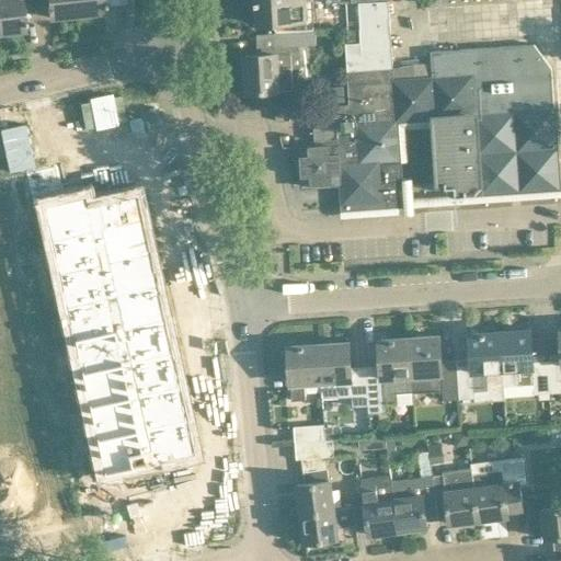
[(0,0),(0,32),(25,31),(22,0),(25,0),(0,0)]
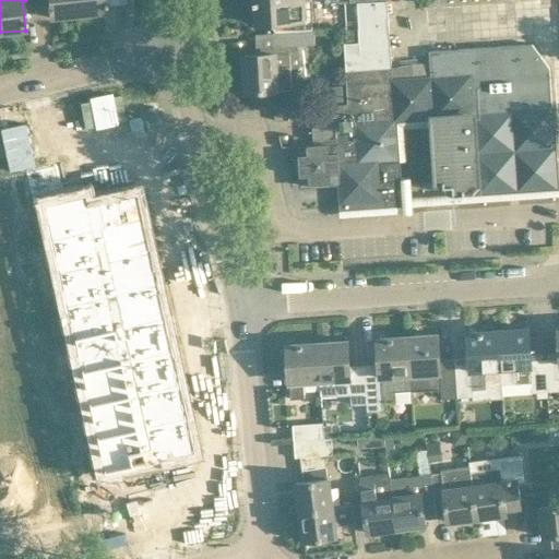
[(47,0),(50,18),(78,15),(75,0),(47,0)]
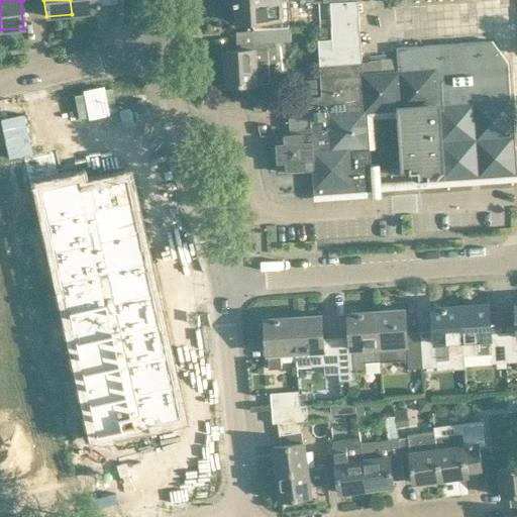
[(70,0),(72,14),(96,11),(95,0),(70,0)]
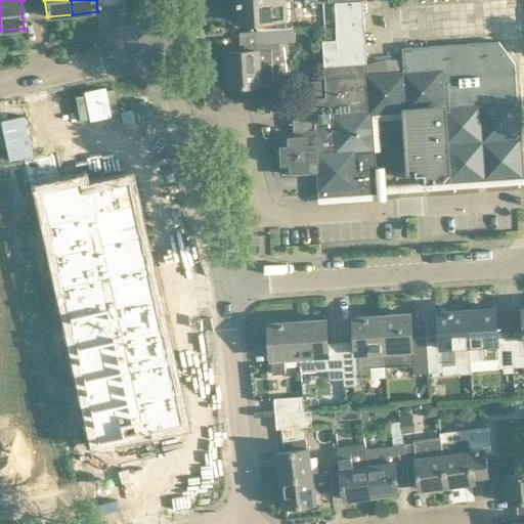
[(239,0),(242,23),(257,22),(257,30),(293,28),(291,2),(286,2),(285,0),(239,0)]
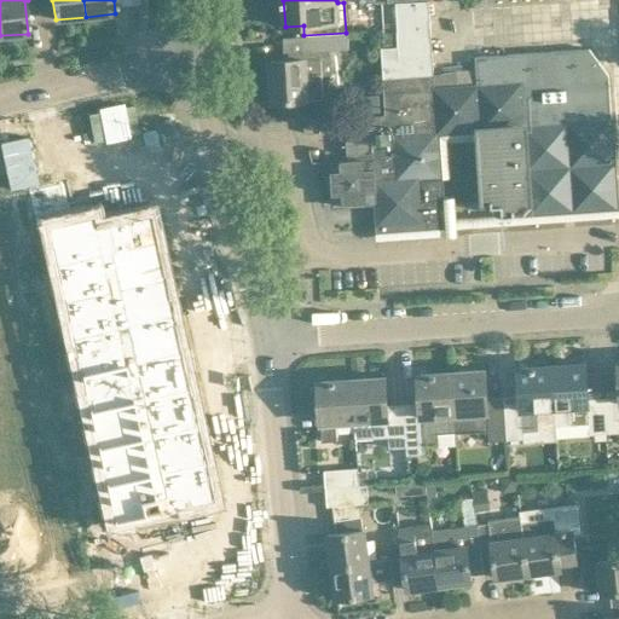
[(398,57),(382,58),(383,79),(432,75),(432,56),(428,0),(395,3),(397,32),(383,33),(383,47),(397,46),(398,57)]
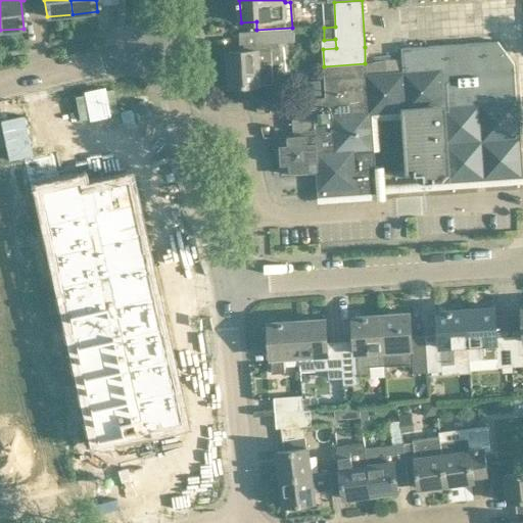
[(335,27),(334,2),(323,2),(324,28),(335,27)]
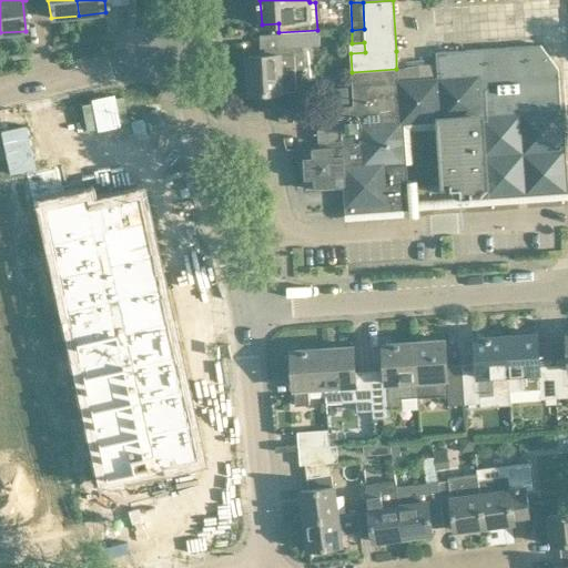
[(280,53),(261,54),(249,56),(251,93),(297,90),(295,69),(304,69),(304,46),(320,46),(318,30),(317,30),(279,32),(280,53)]
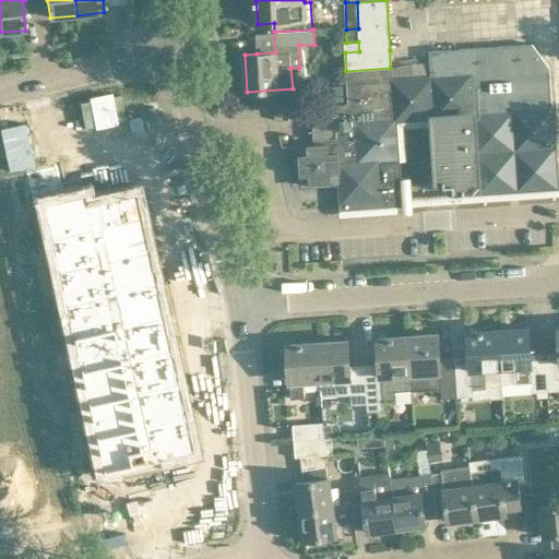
[(392,68),(392,80),(395,120),(433,117),(473,115),(478,193),(558,188),(549,68),(533,44),(429,50),(430,62),(412,66),(392,68)]
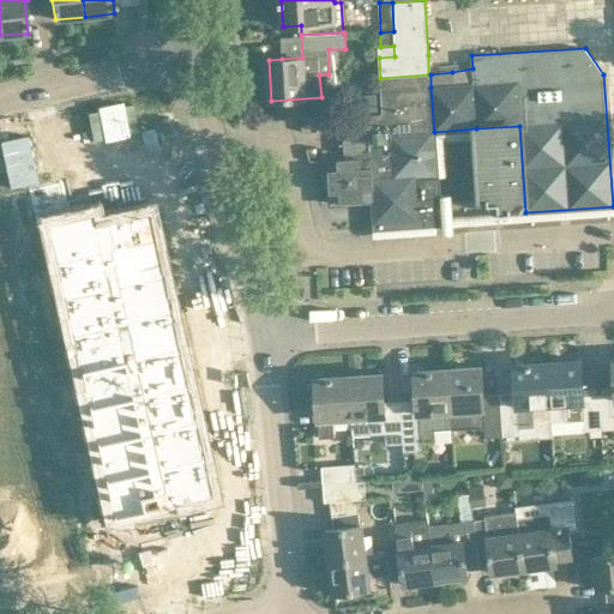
[(372,179),(373,200),(375,229),(425,226),(435,214),(434,204),(439,204),(434,132),(431,88),(431,74),(428,74),(380,78),(383,114),(396,113),(397,133),(378,134),(380,157),(387,157),(389,178),(372,179)]
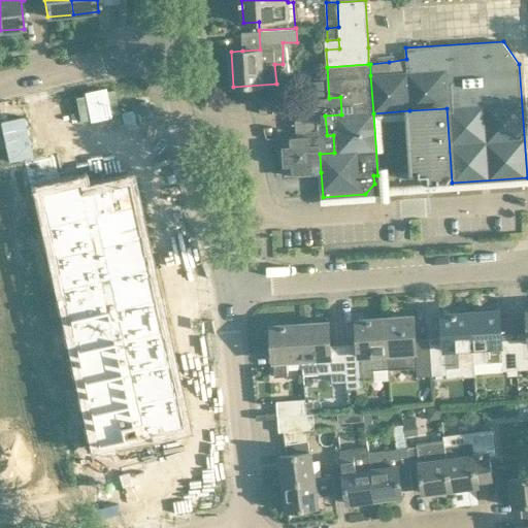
[(295,113),(297,136),(282,137),(284,175),(321,172),(320,154),(334,153),(333,135),(327,135),(325,116),(341,114),(340,97),(329,98),(309,99),(293,101),(293,113),(295,113)]
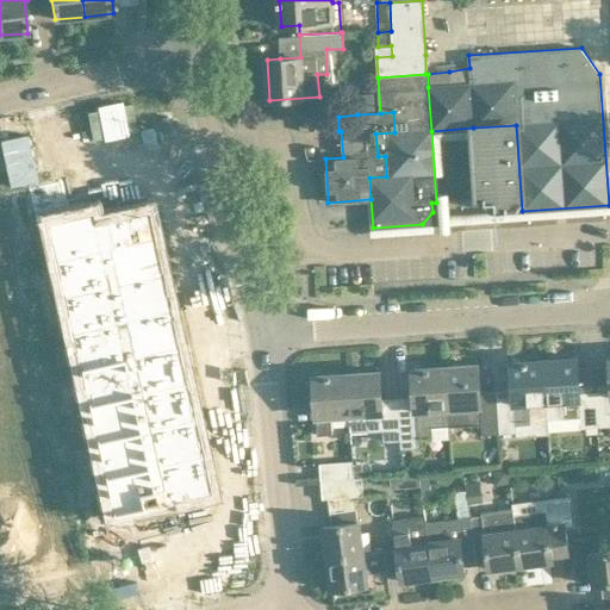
[(516,125),(473,128),(478,198),(485,198),(485,204),(487,204),(487,206),(492,211),(496,210),(496,212),(522,211),(516,125)]
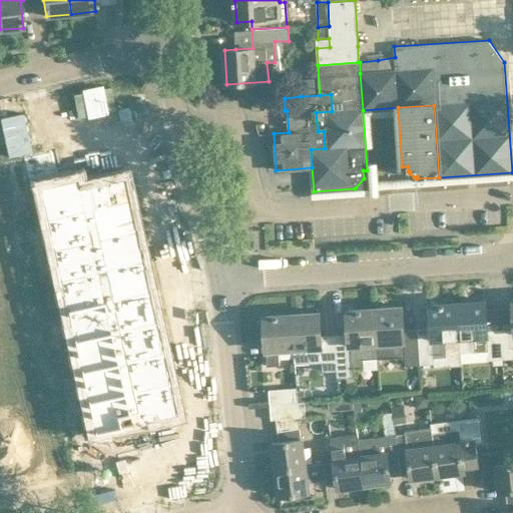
[(57,150),(24,157),(38,218),(46,217),(93,432),(176,413),(124,176),(79,186),(76,174),(76,173),(75,172),(74,171),(72,171),(71,171),(62,173),(57,150)]
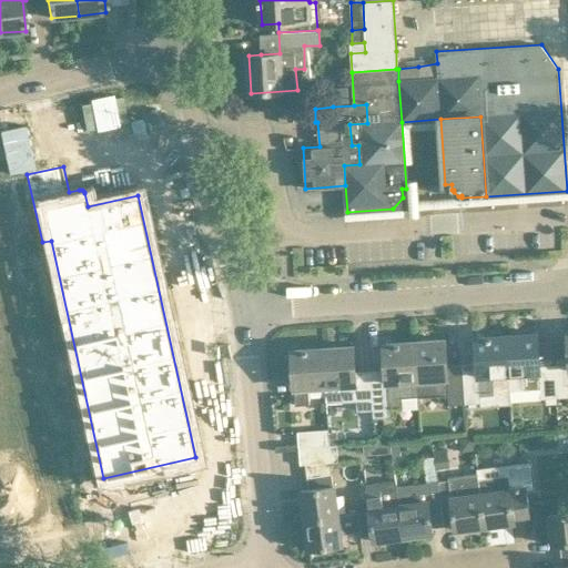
[(567,338),(567,364),(555,365),(557,397),(567,396),(567,331),(567,332),(567,338)]
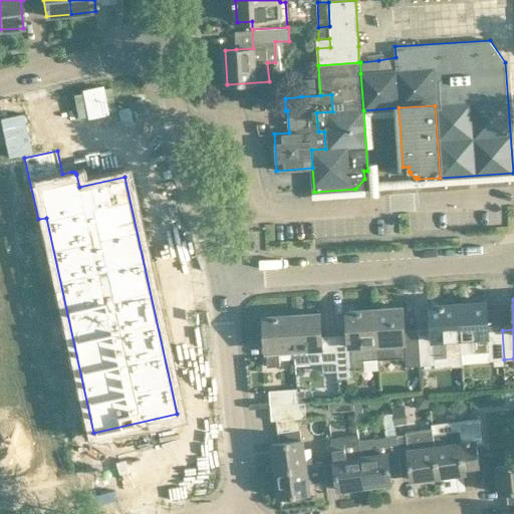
[(486,301),(458,303),(461,338),(462,353),(490,351),(490,360),(504,359),(502,330),(488,331),(486,301)]
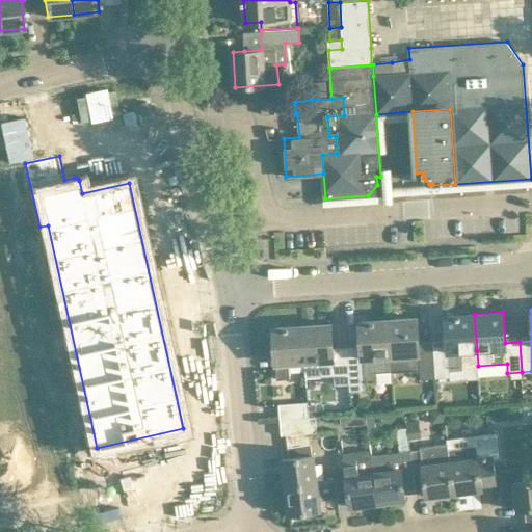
[(448,347),(432,348),(435,378),(451,377),(450,367),(462,367),(461,351),(477,350),(474,314),(446,316),(448,347)]
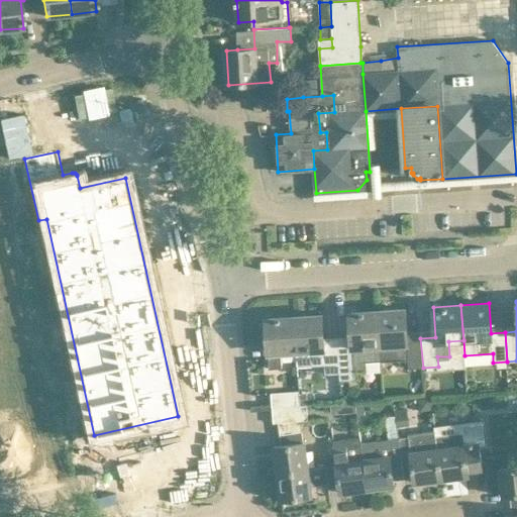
[(377,311),(381,359),(396,359),(409,358),(409,369),(423,368),(420,338),(407,339),(405,309),(377,311)]
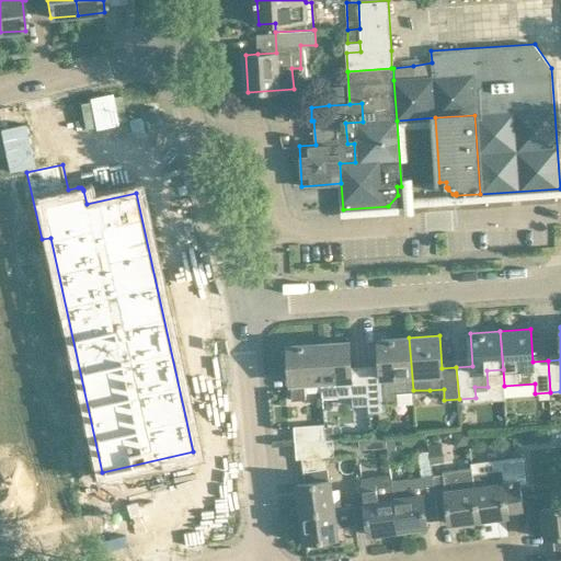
[(381,371),(366,373),(368,404),(369,412),(385,411),(385,402),(398,401),(397,391),(413,390),(409,338),(379,340),(381,371)]
